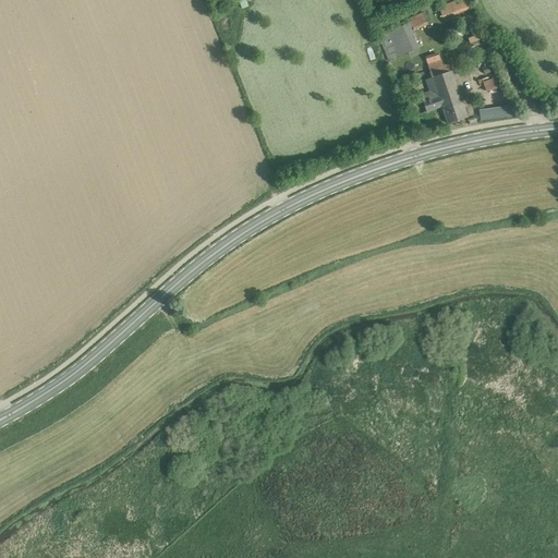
[(455,0),(439,7),(444,19),(473,8),(470,0),(455,0)]
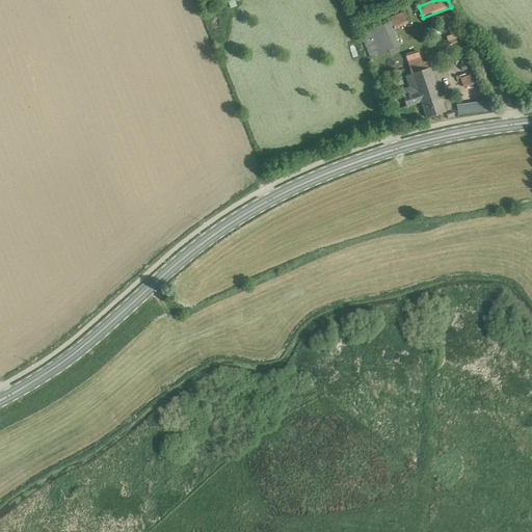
[(391,17),(395,28),(408,23),(403,11),(391,17)]
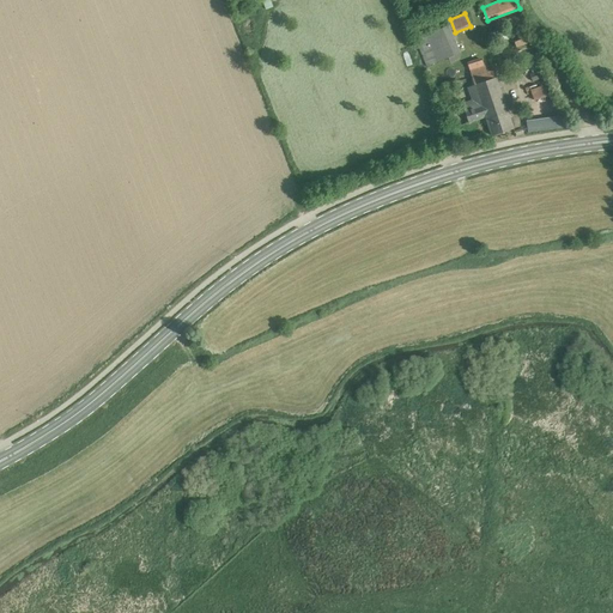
[(449,25),(416,38),(426,66),(460,53),(449,25)]
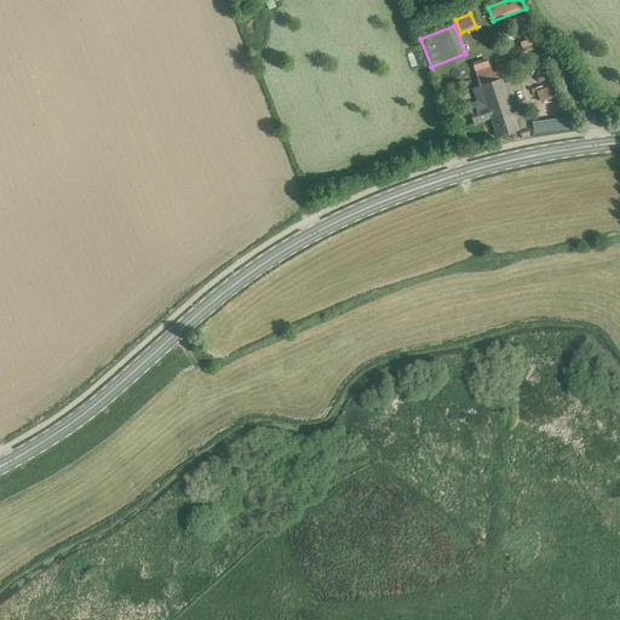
[(486,105),(470,112),(474,125),(492,119),(498,137),(520,130),(501,78),(494,80),(489,65),(475,72),(480,85),(478,86),(486,105)]
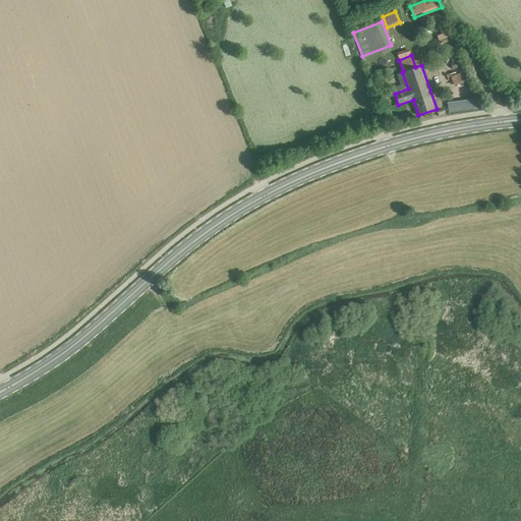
[(464,64),(462,59),(450,63),(452,69),(464,64)]
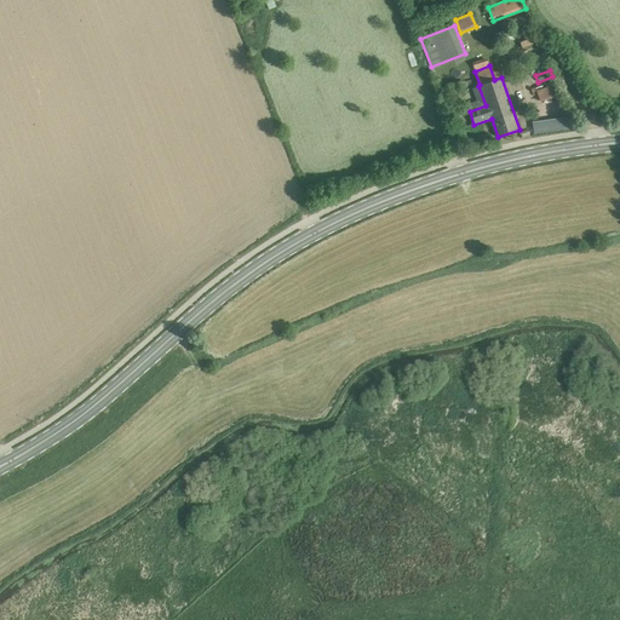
[(555,96),(551,85),(537,90),(540,102),(555,96)]
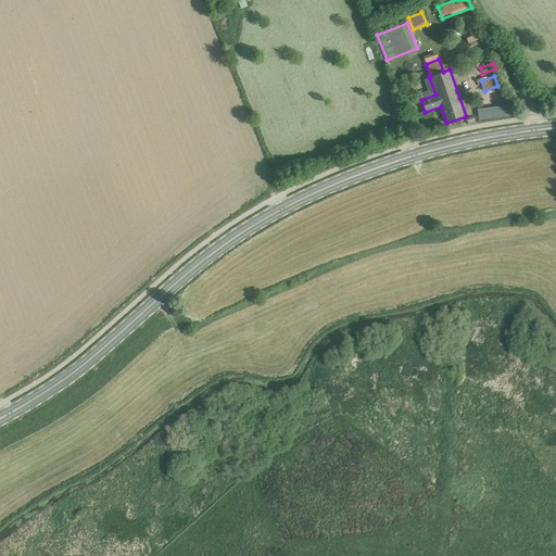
[(513,104),(479,108),(480,117),(514,114),(513,104)]
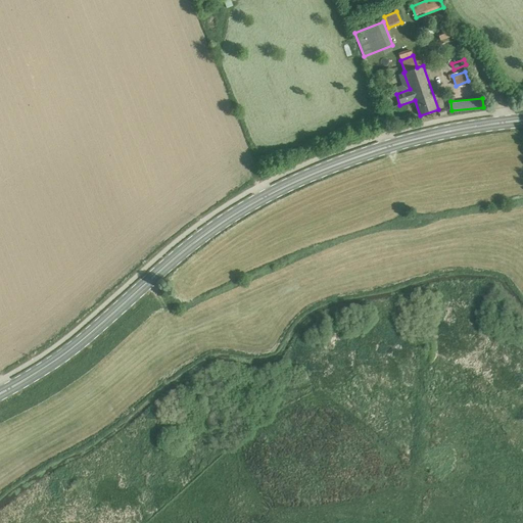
All buildings are outlined.
